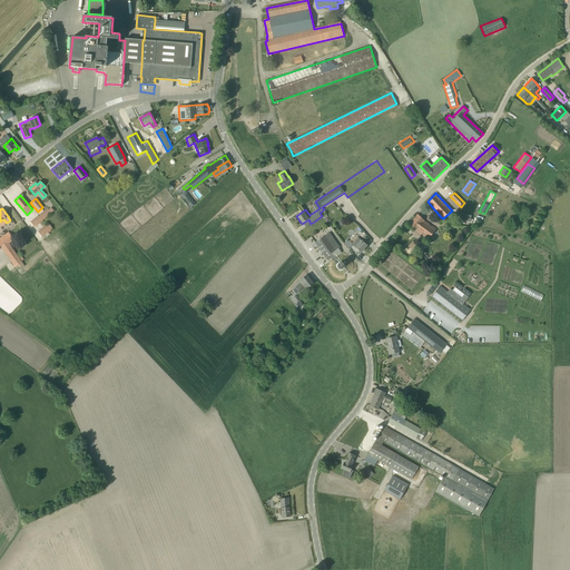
[(51,213),(48,208),(30,223),(35,227),(51,213)]
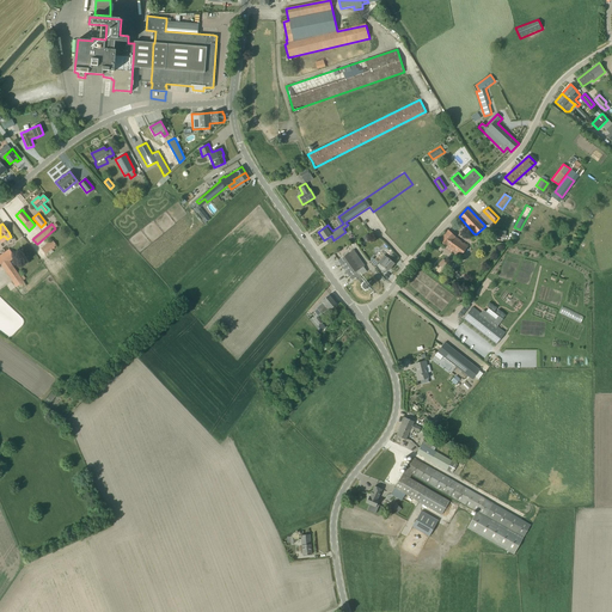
[(454,237),(448,231),(439,240),(446,246),(453,251),(452,251),(460,257),(467,246),(454,237)]
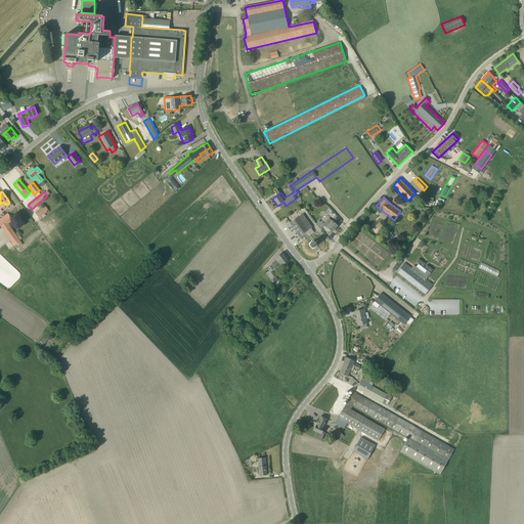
[(45,206),(42,208),(35,213),(39,217),(48,210),(45,206)]
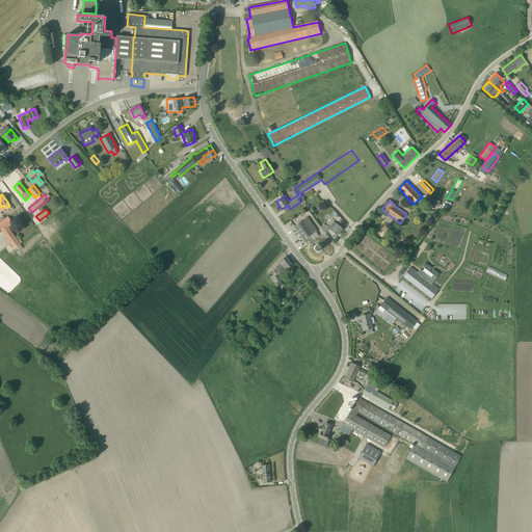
[(0,233),(2,232),(8,228),(14,224),(8,217),(0,222),(0,233)]
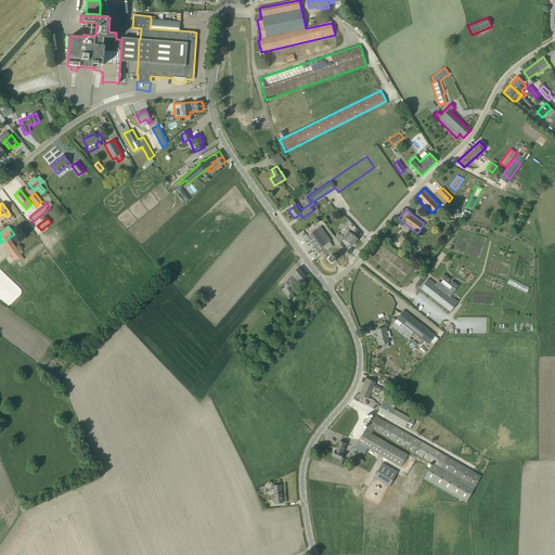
[(307,236),(319,254),(322,252),(323,253),(326,250),(332,246),(330,242),(331,241),(320,227),(307,236)]
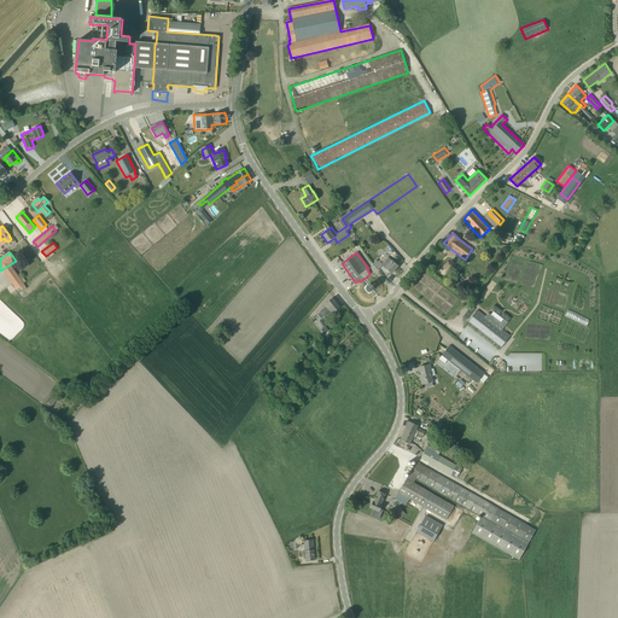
[(392,261),(389,258),(383,264),(377,260),(373,264),(378,268),(379,269),(382,266),(383,266),(385,268),(392,274),(398,266),(397,266),(401,262),(395,257),(392,261)]
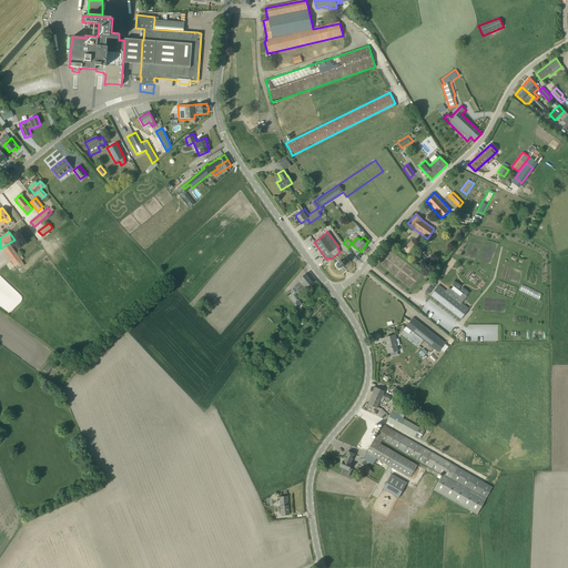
[(13,249),(7,254),(16,266),(22,262),(21,261),(17,253),(13,249)]
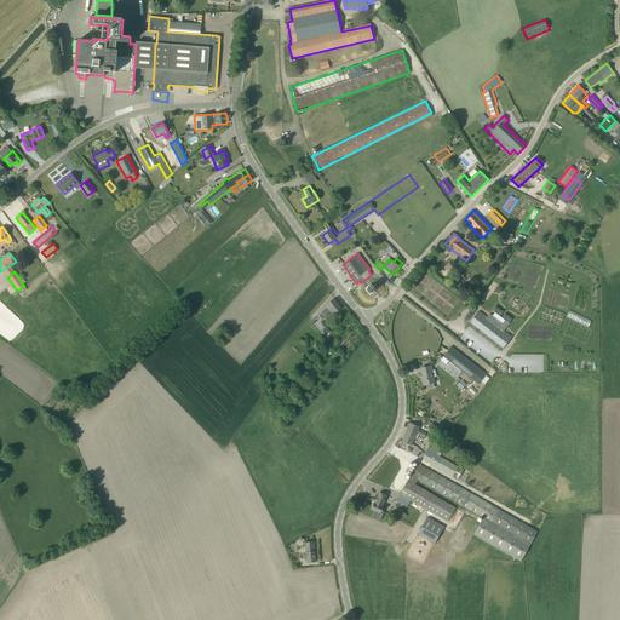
[(362,283),(366,287),(366,288),(366,290),(366,292),(367,293),(369,294),(372,294),(373,293),(374,292),(375,290),(375,288),(374,286),(372,285),(371,285),(369,285),(366,281),(362,283)]
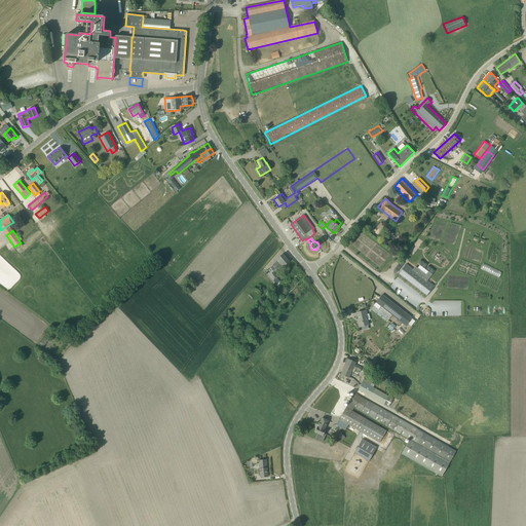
[(283,267),(291,261),(284,253),(276,259),(277,261),(272,265),(273,267),(276,270),(282,265),(283,267)]
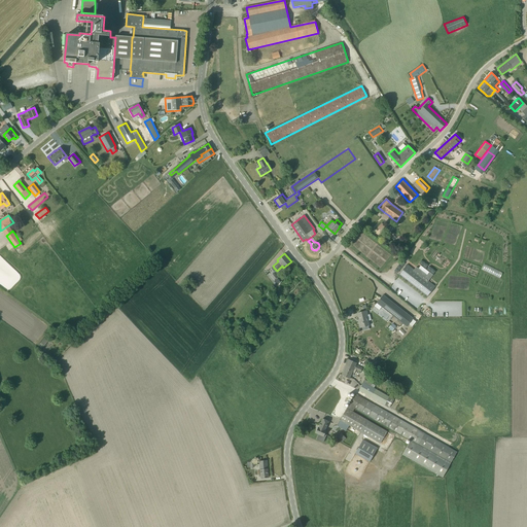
[(491,274),(494,268),(484,264),(482,269),(491,274)]
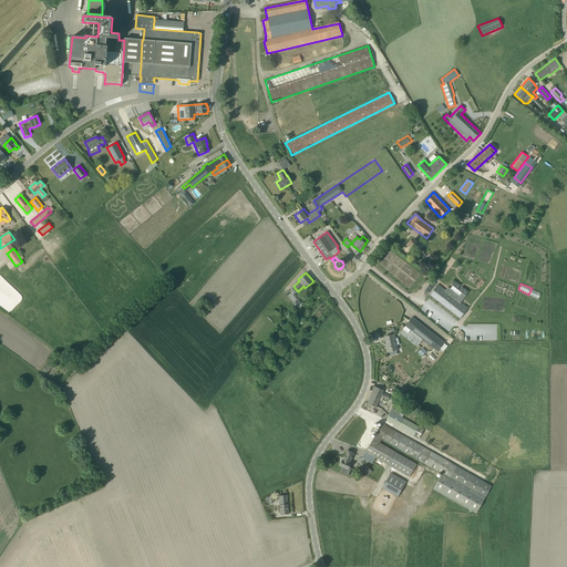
[(437,285),(429,296),(460,319),(468,309),(437,285)]
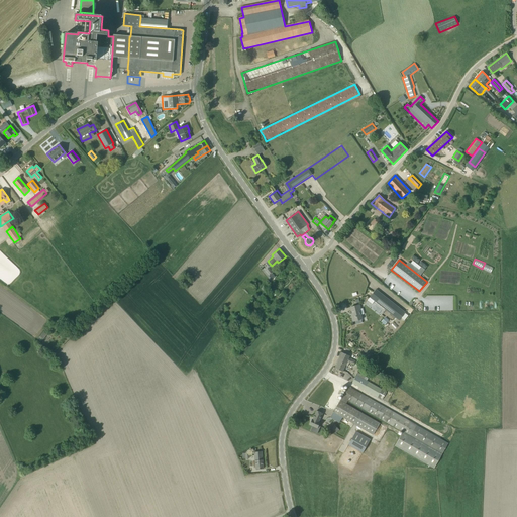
[(460,281),(461,272),(440,270),(440,273),(443,274),(443,277),(440,277),(439,282),(456,284),(456,281),(460,281)]
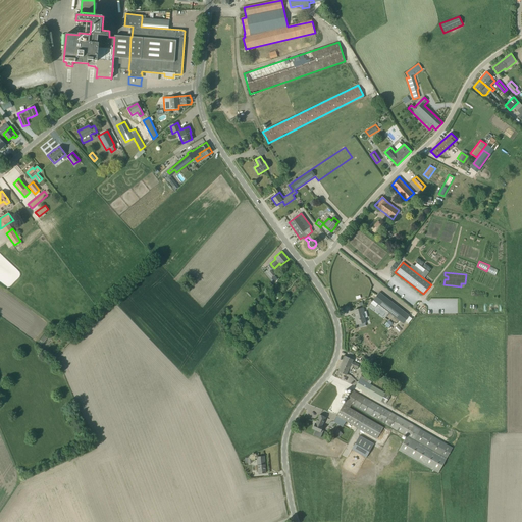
[(373,300),(377,304),(403,323),(409,315),(379,292),(373,300)]
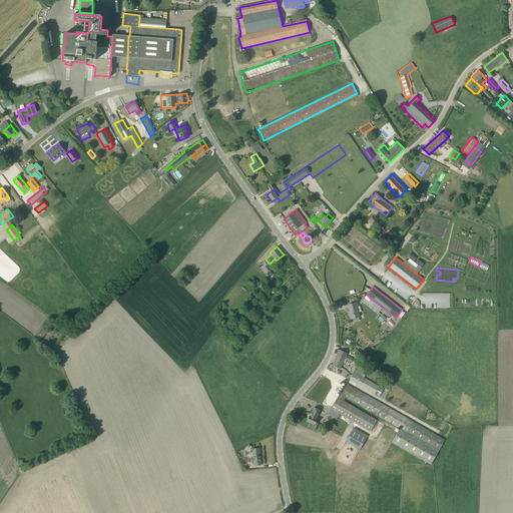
[(357,303),(348,305),(350,314),(349,314),(351,320),(352,319),(353,322),(360,321),(359,317),(357,307),(358,307),(357,303)]
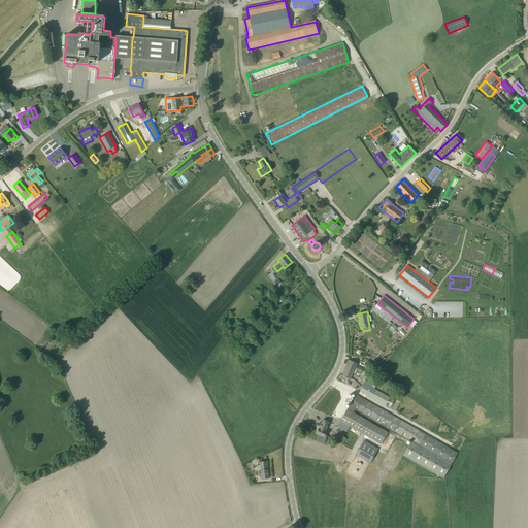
[(349,360),(347,366),(351,368),(350,371),(353,372),(353,373),(355,374),(357,370),(361,372),(363,369),(356,366),(357,364),(349,360)]
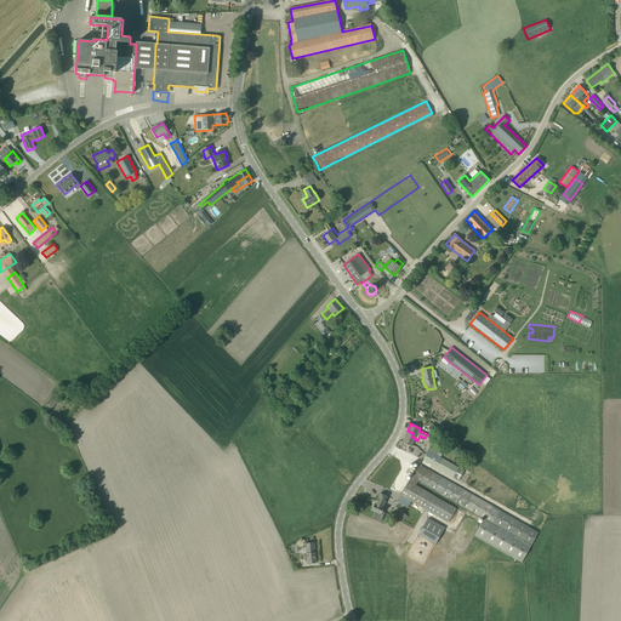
[(412,433),(408,431),(403,443),(411,446),(415,439),(415,438),(411,437),(412,433)]
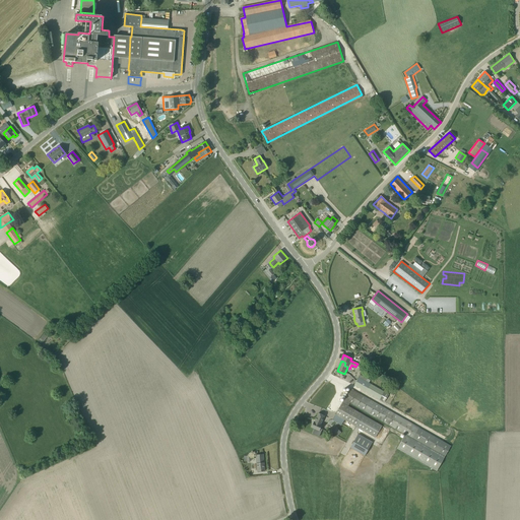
[(356,381),(366,387),(369,383),(370,381),(360,375),(359,377),(356,381)]
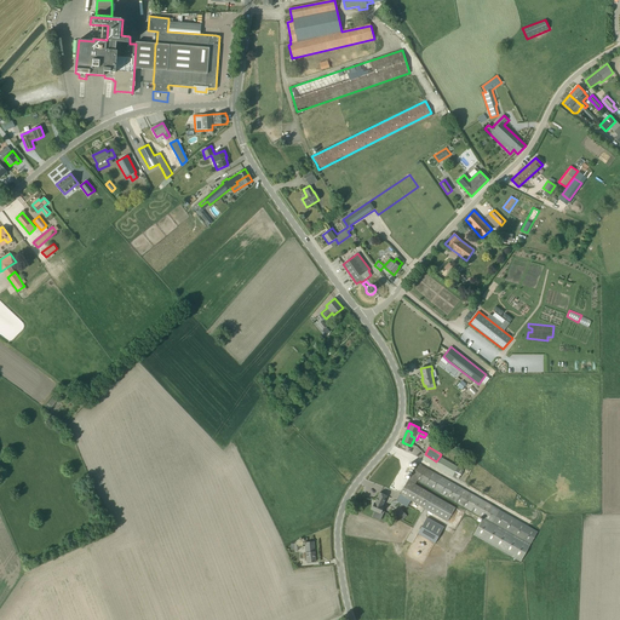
[(458,468),(440,457),(436,461),(425,454),(422,459),(453,476),(458,468)]
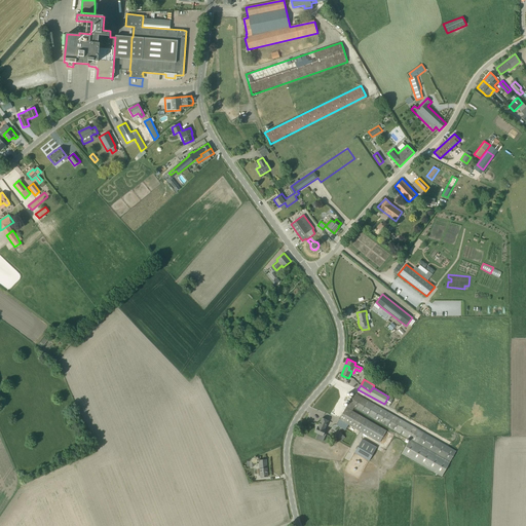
[(440,442),(355,395),(354,393),(346,408),(336,424),(345,429),(348,424),(379,443),(386,430),(351,411),(353,407),(410,439),(402,454),(442,477),(456,451),(440,442)]
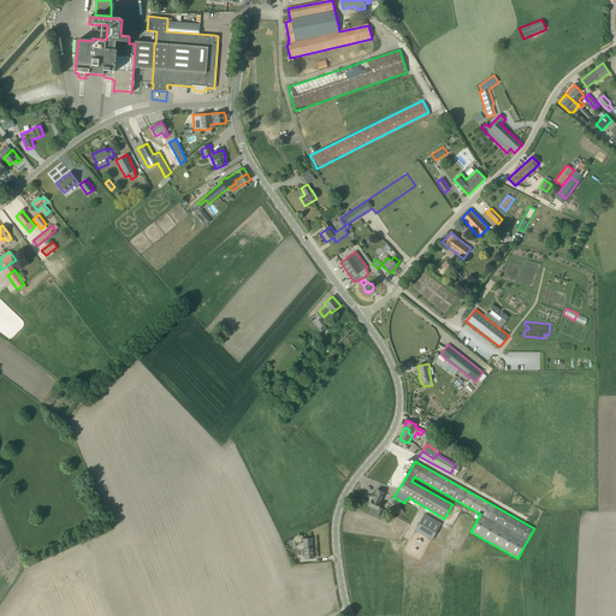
[(455,465),(450,473),(455,477),(461,467),(455,465)]
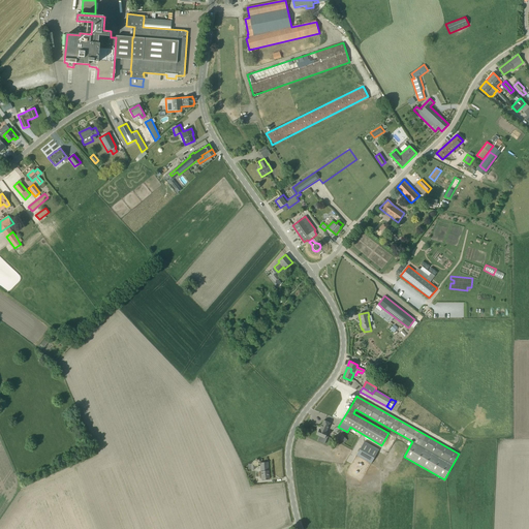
[(319,429),(316,435),(319,436),(317,441),(324,444),(328,437),(325,436),(328,432),(324,431),(327,427),(328,428),(330,423),(323,421),(320,429),(319,429)]
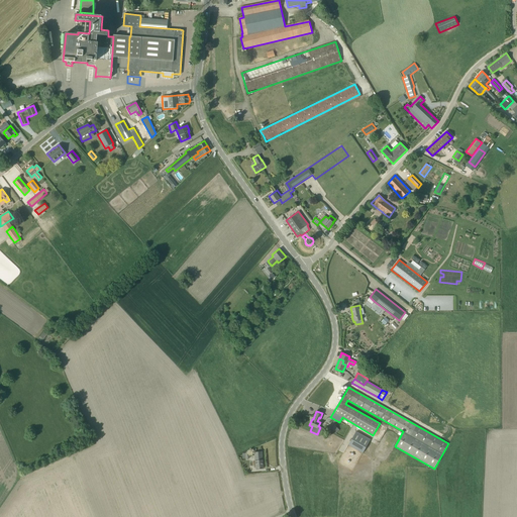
[(339,430),(334,425),(331,428),(335,433),(339,430)]
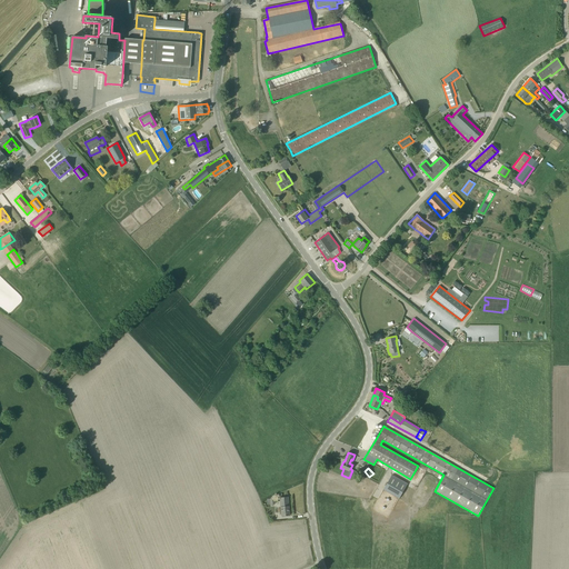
[(393,475),(385,490),(400,499),(409,483),(393,475)]
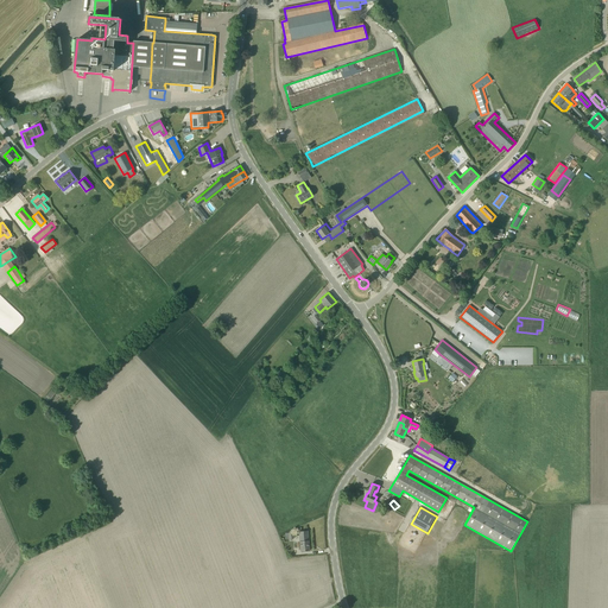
[(301,552),(309,551),(308,531),(299,532),(301,552)]
